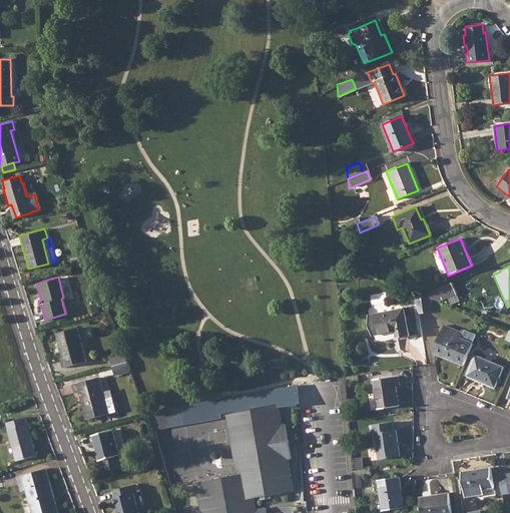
[(450,283),(420,295),(437,302),(455,295),(450,283)]
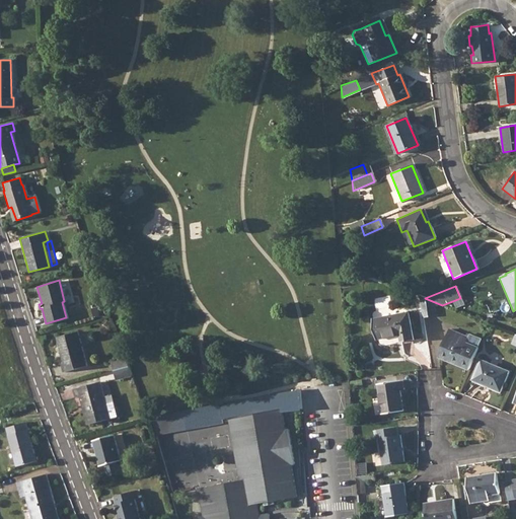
[(408,312),(372,319),(375,339),(398,335),(399,342),(413,340),(408,312)]
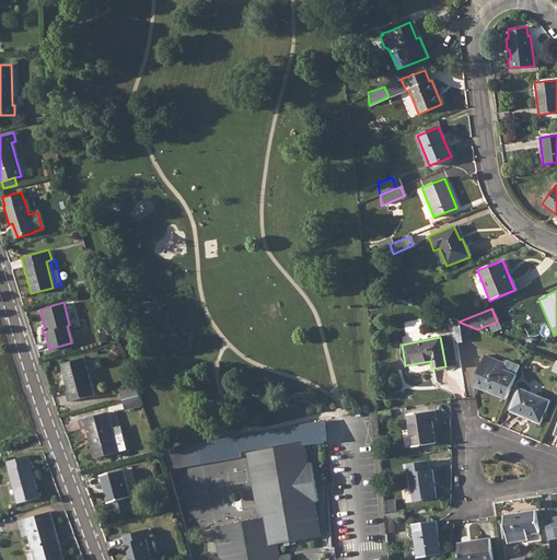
[(471,385),(503,398),(512,376),(500,371),(503,365),(483,357),(471,385)]
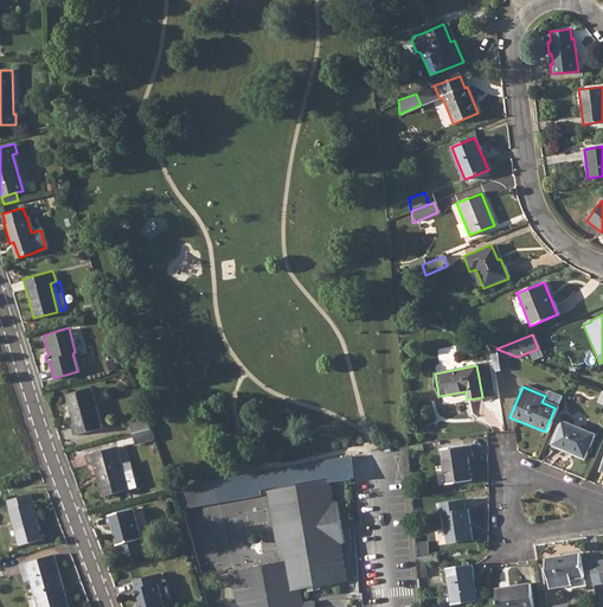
[(88,388),(64,394),(72,425),(70,426),(72,435),(100,428),(88,388)]
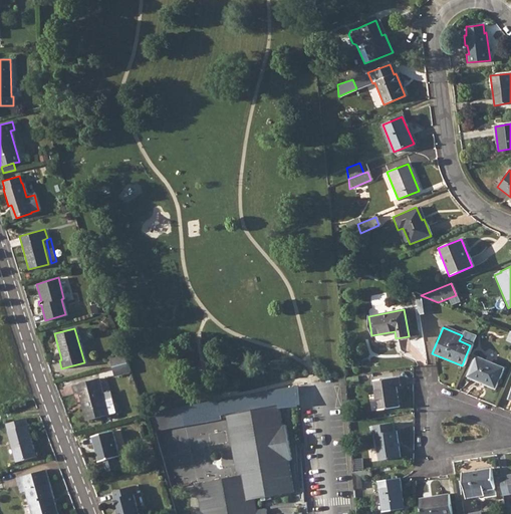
[(462,335),(459,340),(470,345),(473,337),(463,333),(462,335)]
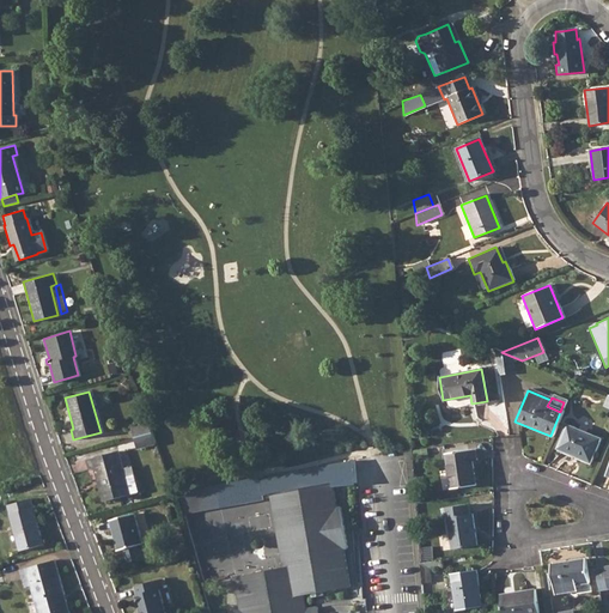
[(146,424),(129,428),(132,437),(150,432),(146,424)]
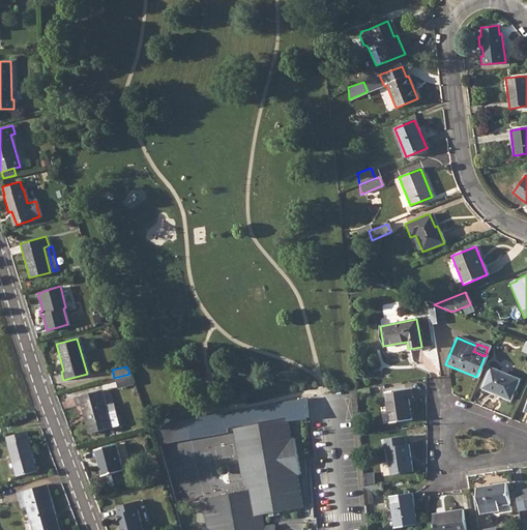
[(489,367),(480,387),(509,400),(519,380),(489,367)]
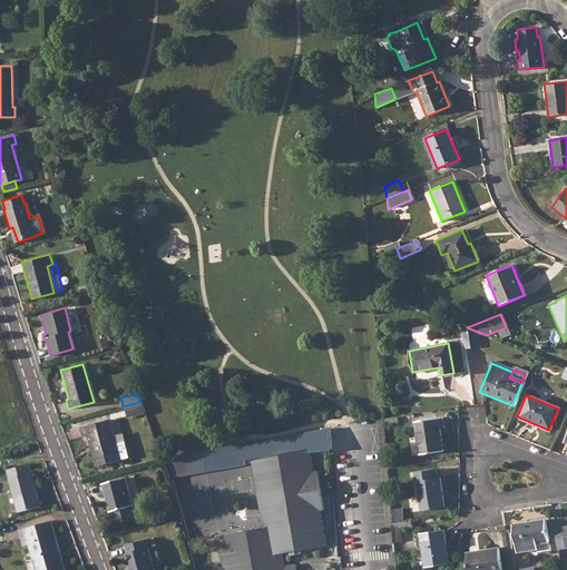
[(139,402),(123,406),(125,415),(143,411),(139,402)]
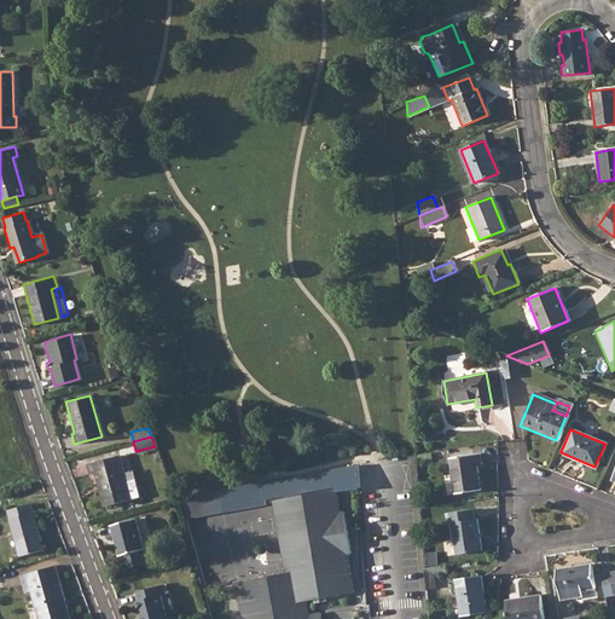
[(477,453),(447,458),(453,493),(479,489),(475,466),(480,464),(477,453)]
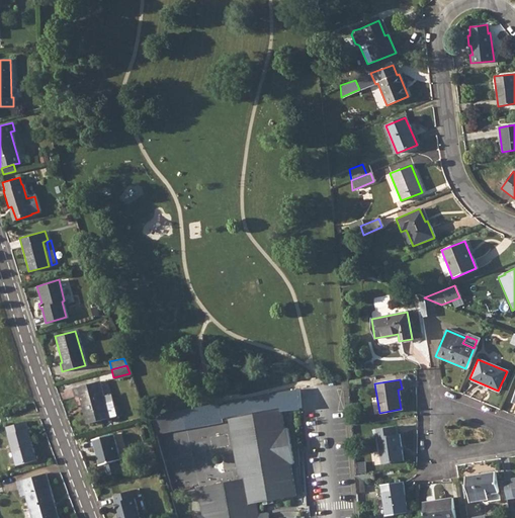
[(98,381),(71,389),(73,397),(78,396),(85,424),(115,416),(111,402),(104,403),(98,381)]
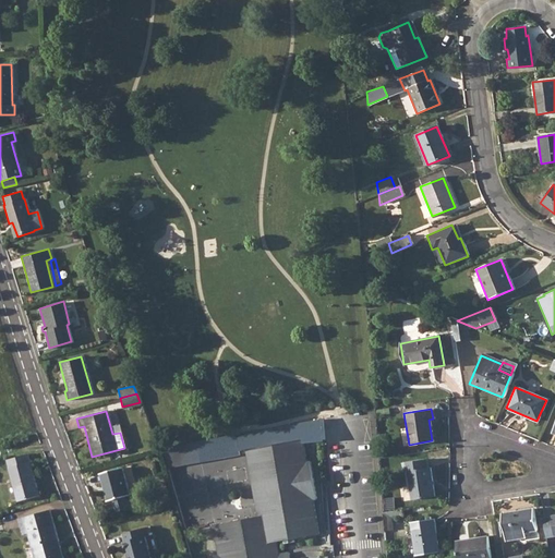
[(255,517),(212,525),(217,556),(212,557),(210,557),(288,557),(288,554),(278,556),(276,544),(284,543),(293,541),(317,536),(312,501),(316,500),(311,463),(305,464),(302,441),(245,451),(255,517)]
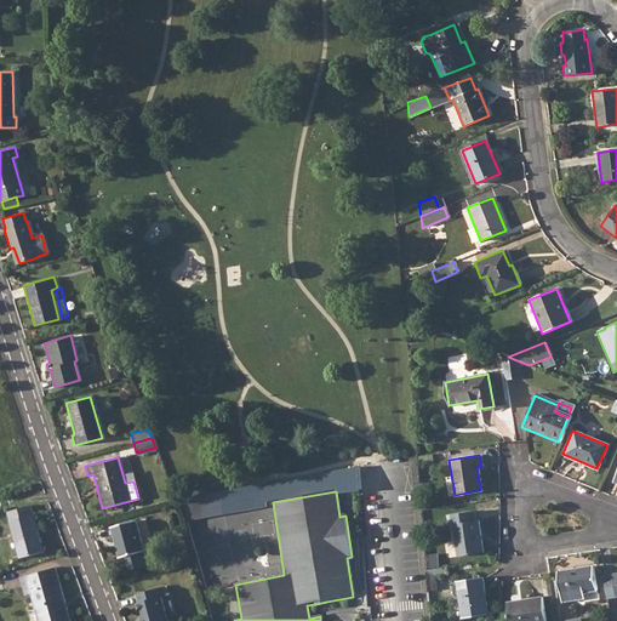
[(184,499),(178,499),(183,520),(222,513),(217,493),(184,499)]
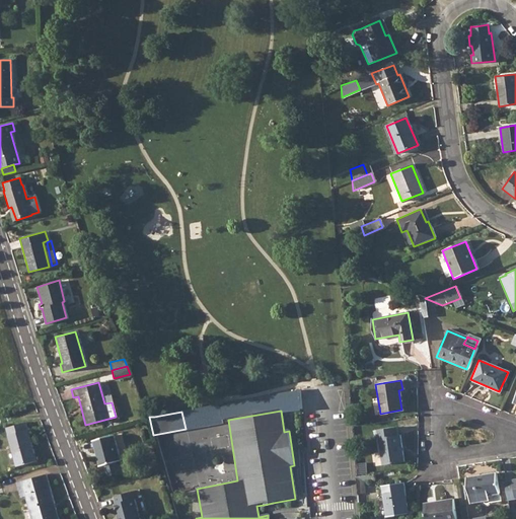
[(23,422),(4,428),(15,466),(34,461),(23,422)]
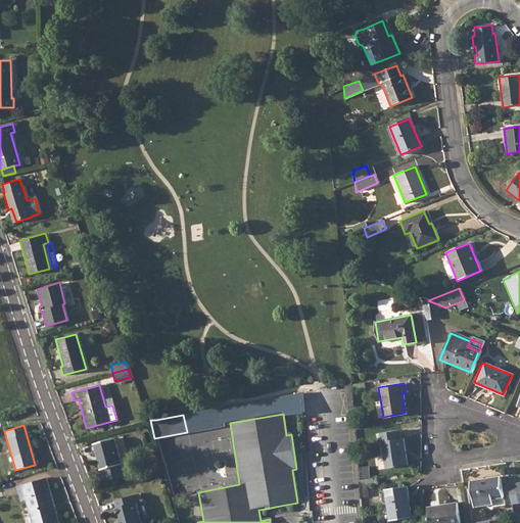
[(398,430),(375,434),(376,441),(379,441),(384,469),(406,465),(402,437),(399,438),(398,430)]
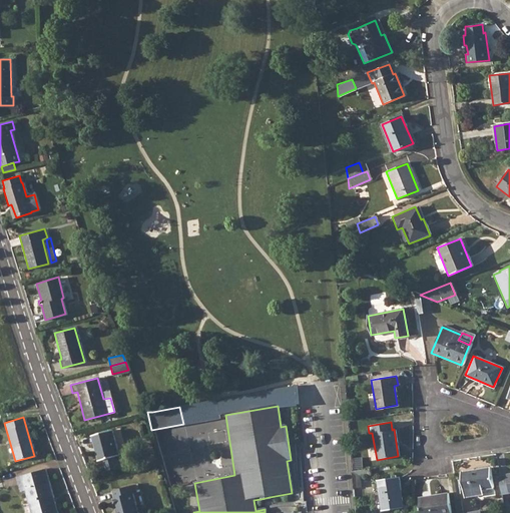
[(110,430),(90,436),(97,461),(103,459),(106,470),(120,467),(110,430)]
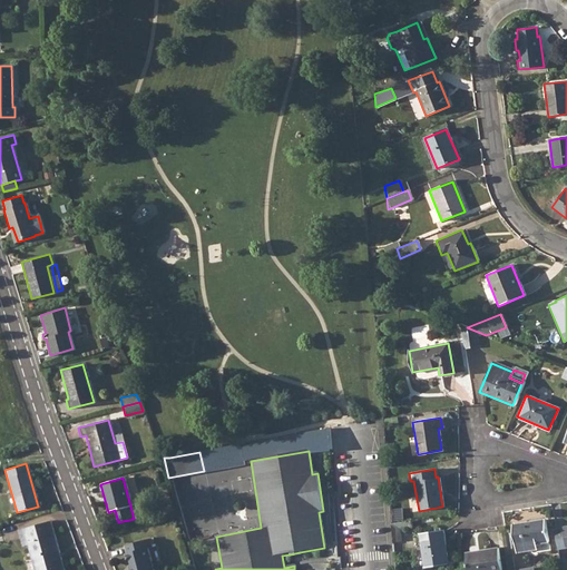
[(543,520),(510,524),(515,553),(535,550),(534,544),(546,542),(543,520)]
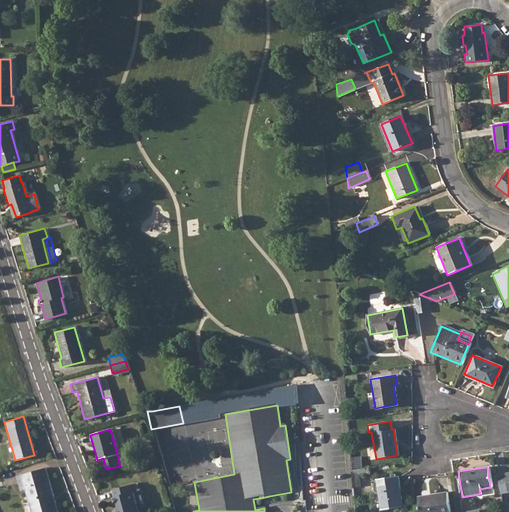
[(57,511),(44,468),(15,476),(19,491),(24,490),(30,511),(57,511)]
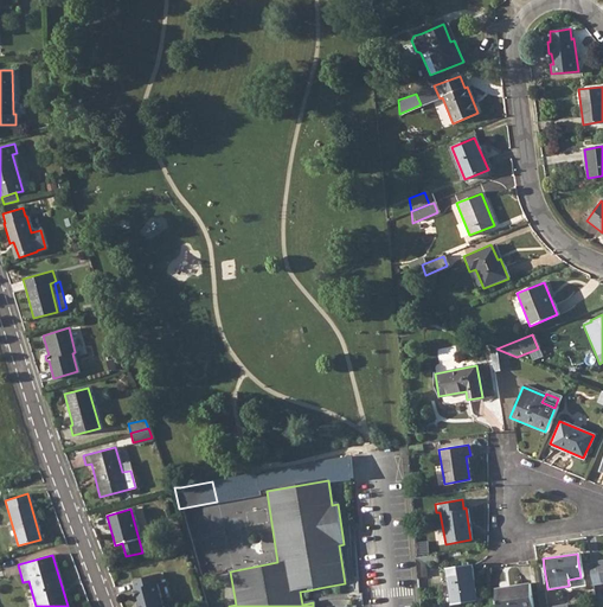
[(602,560),(588,563),(591,586),(602,583),(602,560)]
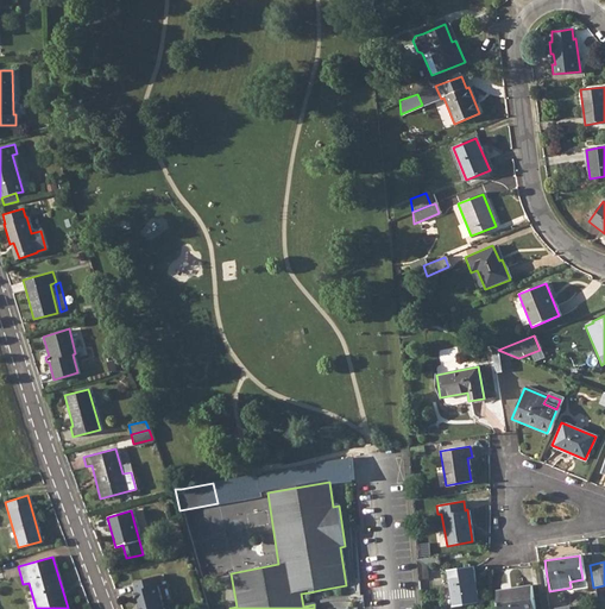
[(448,584),(441,585),(445,608),(477,603),(471,567),(446,571),(448,584)]
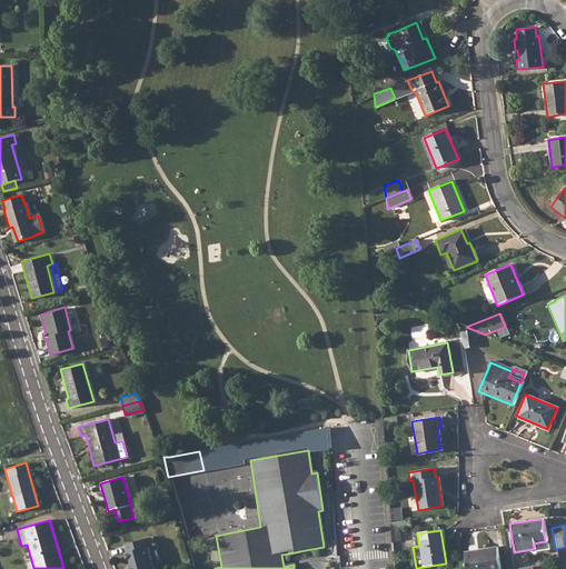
[(148,538),(122,543),(125,552),(122,553),(127,568),(150,568),(146,547),(150,546),(148,538)]
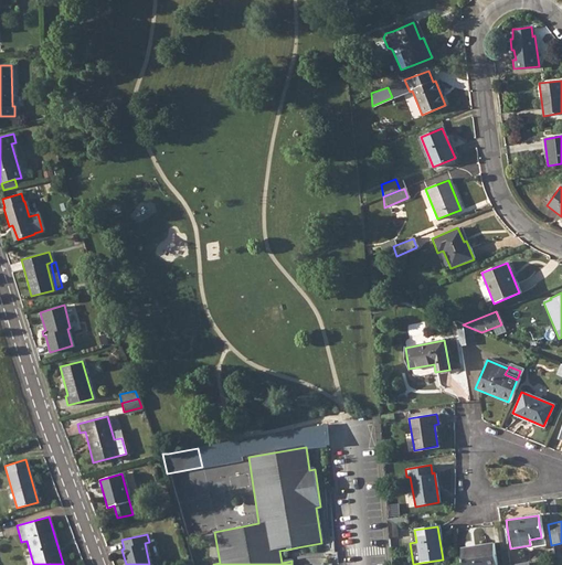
[(495,564),(492,544),(459,548),(462,564),(495,564)]
